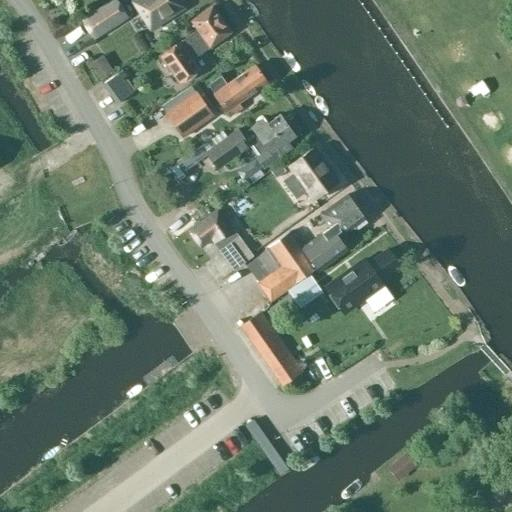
[(115,0),(113,0),(82,20),(93,39),(126,18),(115,0)]
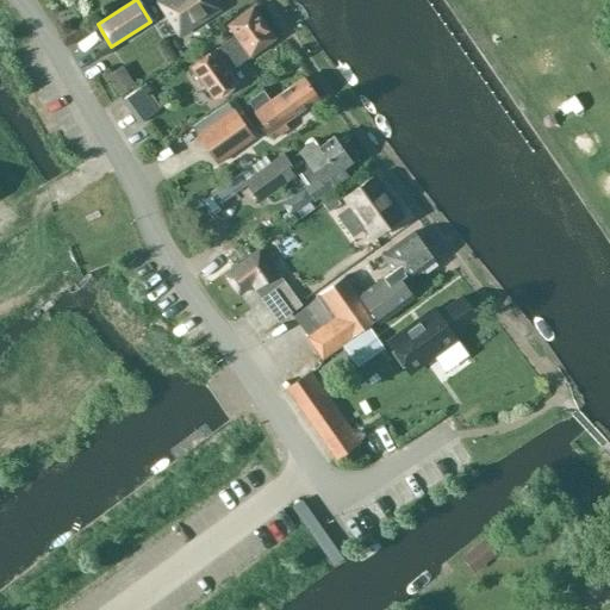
[(160,0),(157,2),(179,37),(219,11),(213,2),(217,0),(160,0)]
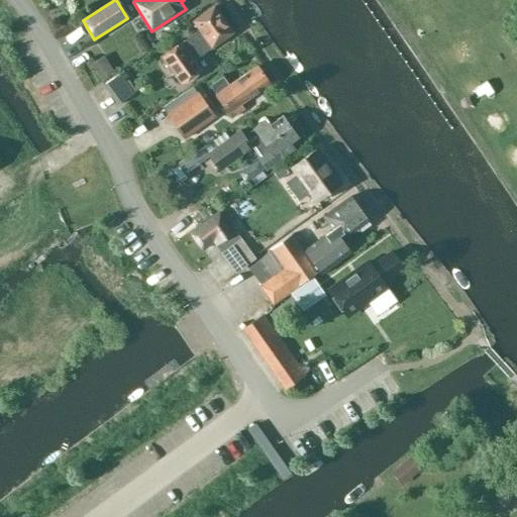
[(181,44),(163,58),(183,85),(201,72),(194,62),(232,32),(213,7),(192,22),(199,31),(181,44)]
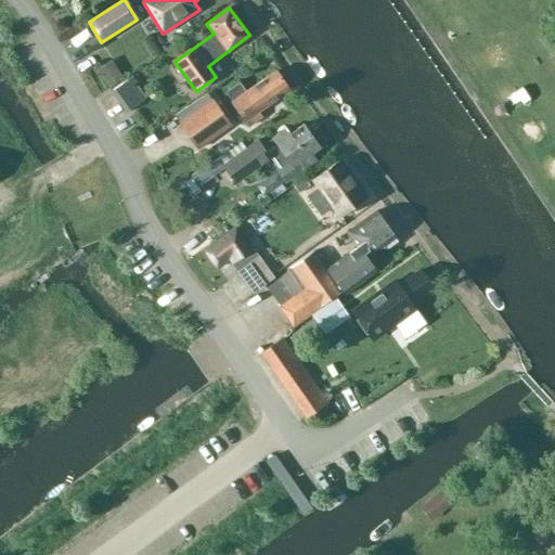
[(275,73),(246,93),(240,82),(224,92),(232,103),(249,128),(262,118),(258,113),(288,91),(275,73)]
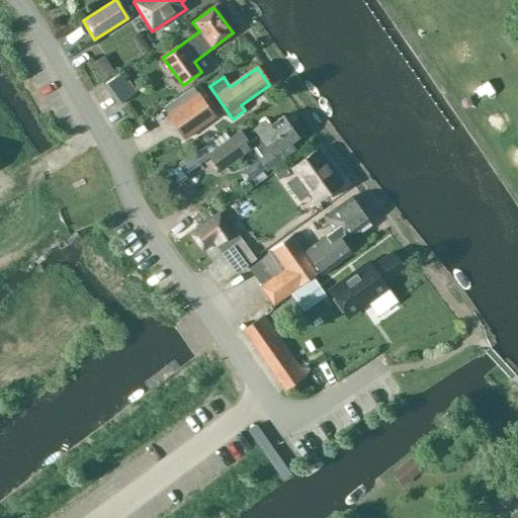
[(103,86),(117,106),(135,94),(124,79),(128,77),(124,71),(103,86)]
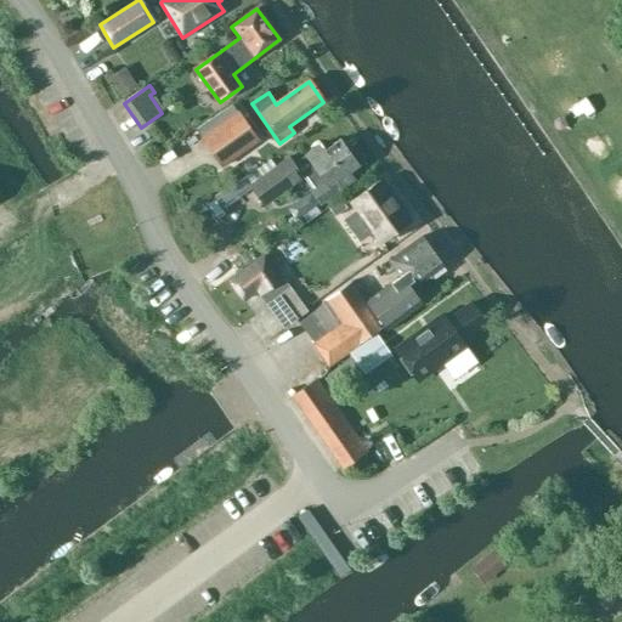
[(237,112),(201,140),(221,168),(258,141),(237,112)]
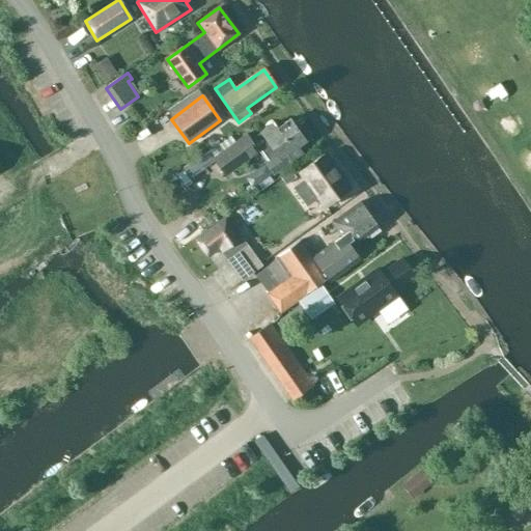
[(247,136),(214,161),(225,176),(258,151),(267,163),(264,164),(273,175),(302,154),(298,147),(306,141),(289,120),(278,129),(274,123),(250,141),(247,136)]
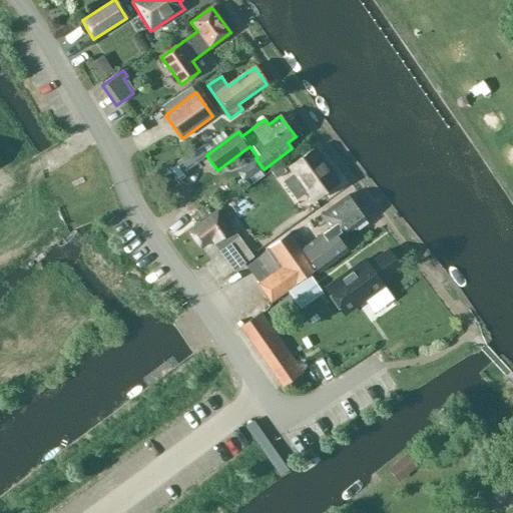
[(295,174),(289,179),(300,195),(307,190),(314,201),(339,183),(315,149),(290,166),(295,174)]
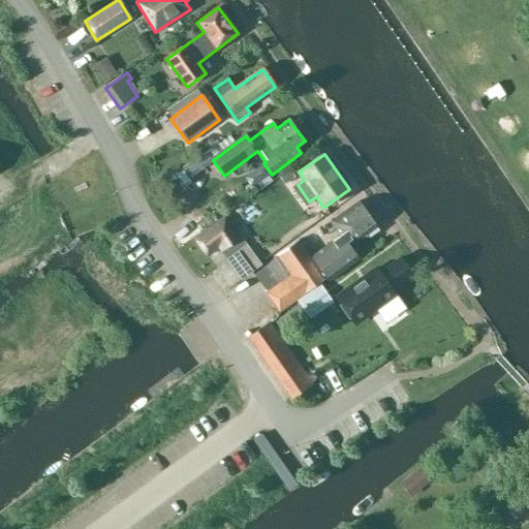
[(260,270),(253,275),(267,293),(280,312),(301,297),(319,283),(327,278),(329,280),(359,259),(349,247),(377,226),(359,201),(331,222),(341,236),(311,257),(310,255),(301,243),(299,241),(276,257),(276,258),(260,270)]
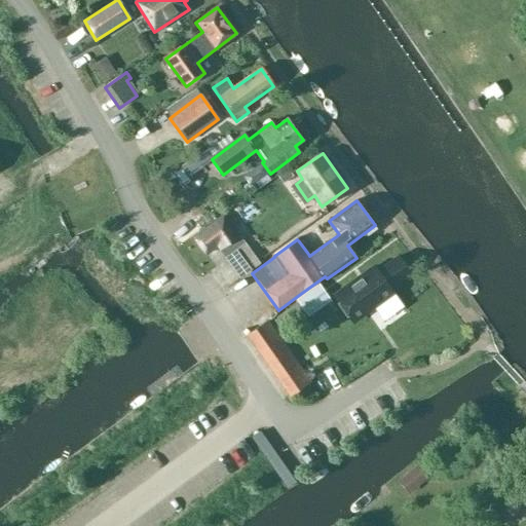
[(226,219),(195,240),(207,257),(219,248),(226,258),(245,245),(226,219)]
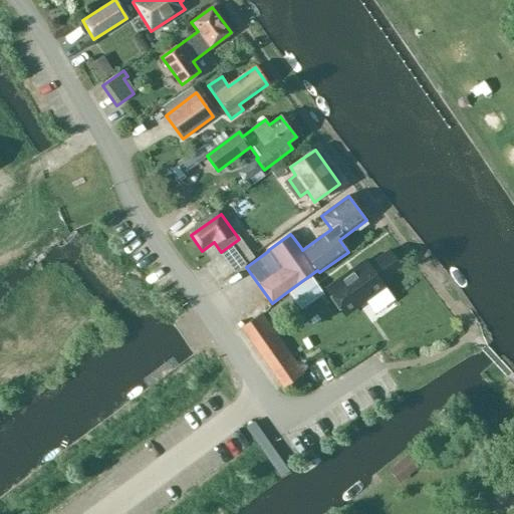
[(239,239),(221,252),(233,270),(251,257),(239,239)]
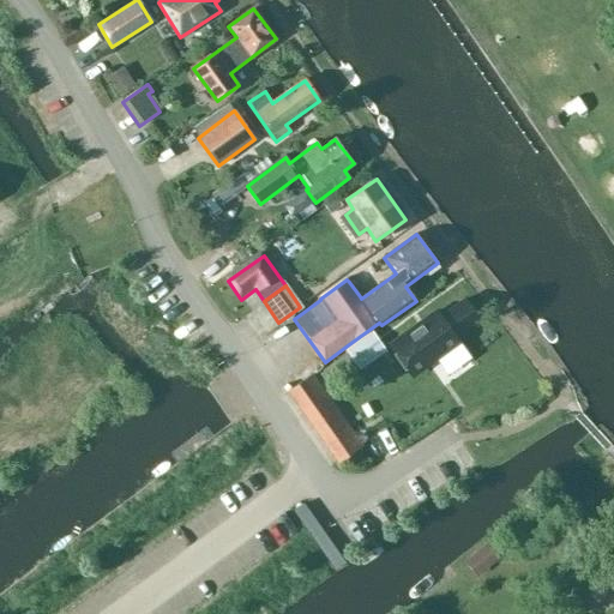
[(458,341),(455,336),(479,319),(465,299),(441,317),(438,312),(390,345),(410,375),(458,341)]
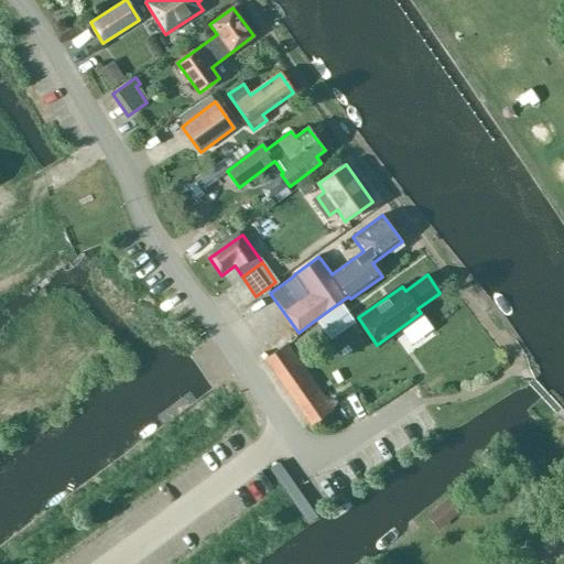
[(340,302),(321,316),(333,335),(353,320),(340,302)]
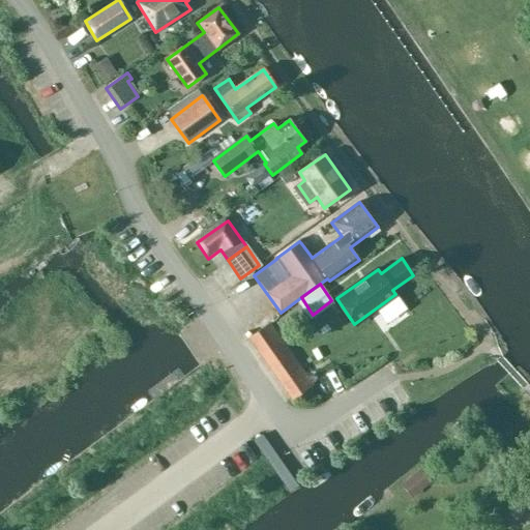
[(269,324),(248,339),(278,380),(298,365),(269,324)]
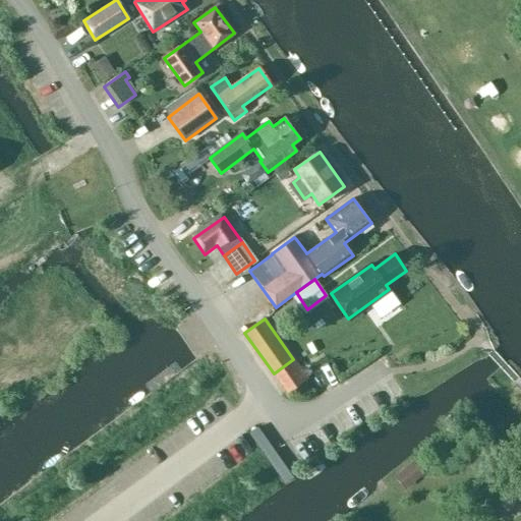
[(307,379),(293,359),(274,373),(287,393),(307,379)]
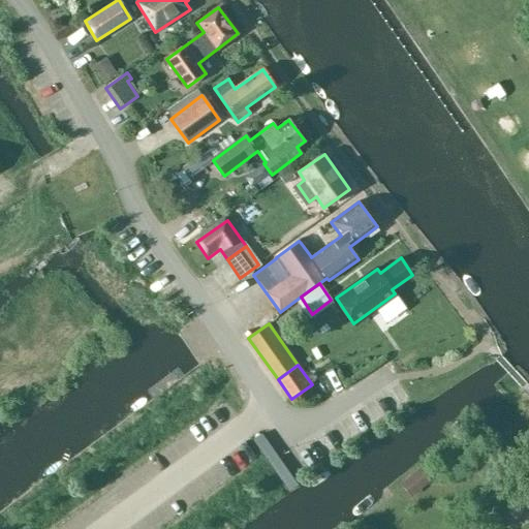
[(430,481),(421,470),(419,468),(401,484),(411,497),(430,481)]
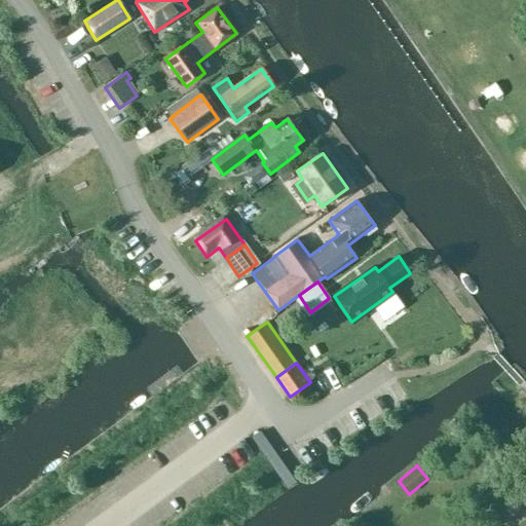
[(504,523),(525,506),(525,497),(516,484),(491,500),(504,523)]
